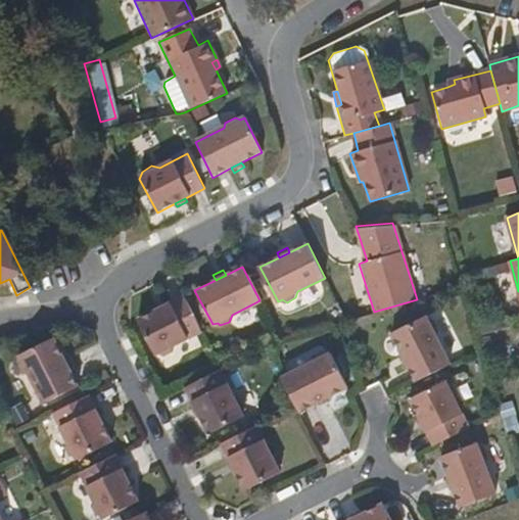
[(200,331),(183,296),(167,304),(154,311),(135,320),(153,355),(159,353),(160,356),(172,350),(172,345),(200,331)]
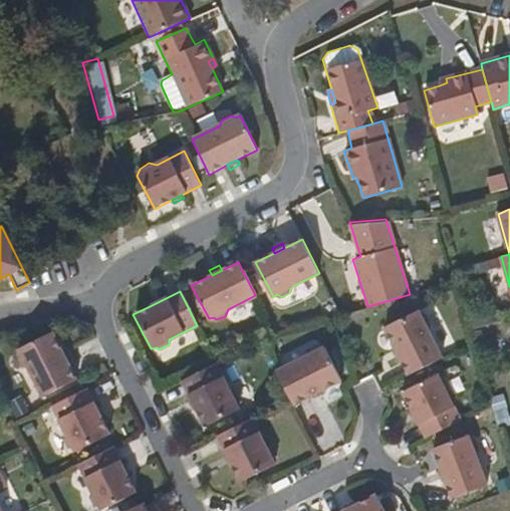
[(152,305),(164,299),(161,295),(149,300),(152,305)]
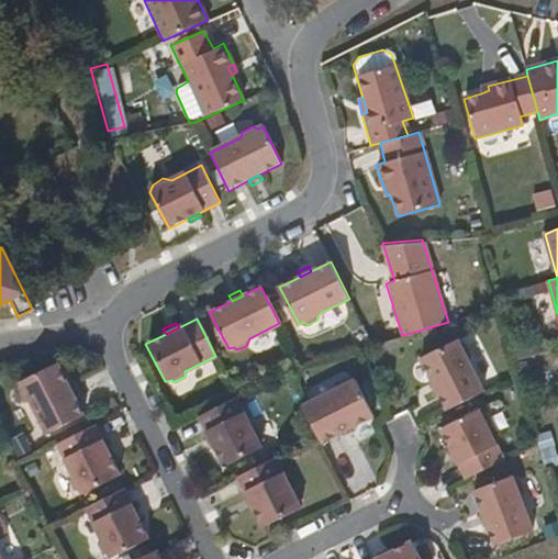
[(447,407),(484,389),(468,355),(470,351),(467,343),(464,343),(459,336),(421,356),(447,407)]
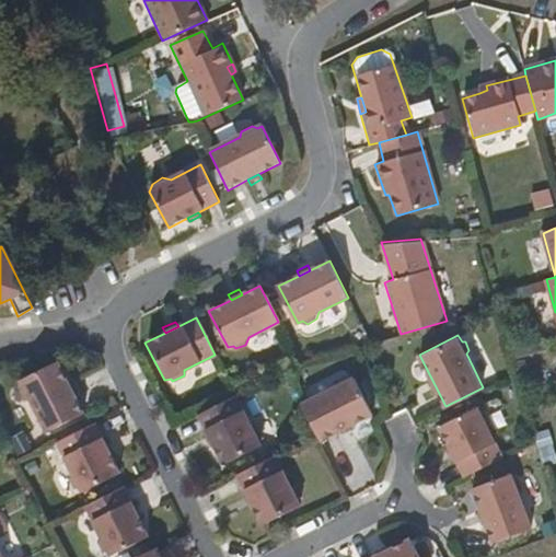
[(83,412),(74,394),(68,381),(57,359),(20,378),(21,383),(18,386),(23,396),(29,398),(46,430),(83,412)]
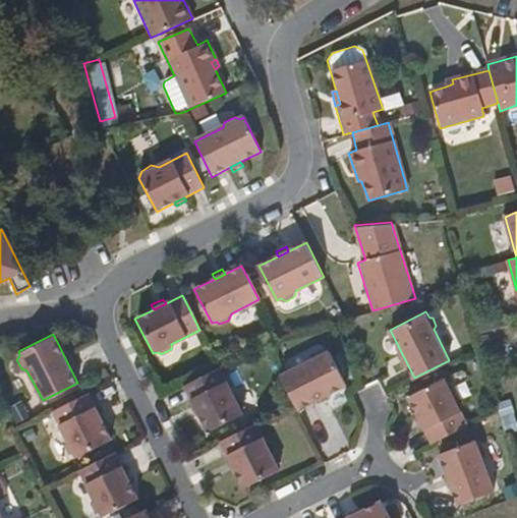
[(294,402),(297,409),(316,400),(328,395),(346,385),(329,350),(325,351),(320,349),(310,354),(309,359),(280,375),(294,402)]
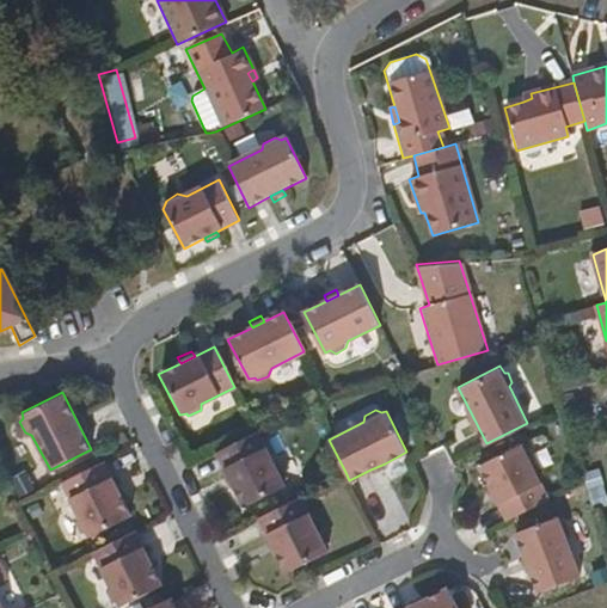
[(74,416),(81,430),(86,428),(79,413),(74,416)]
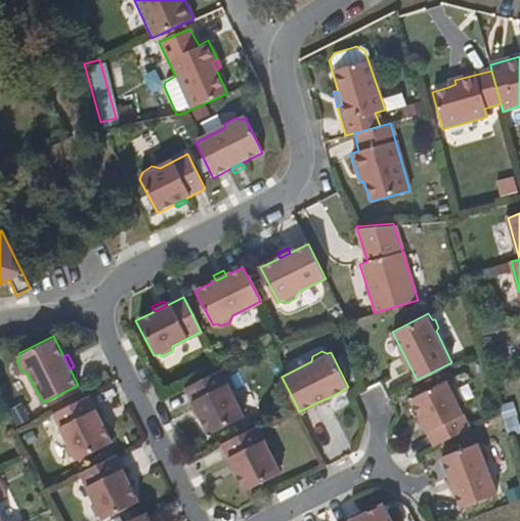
[(220,370),(184,388),(191,403),(198,415),(208,436),(245,417),(243,413),(247,410),(241,398),(235,398),(220,370)]
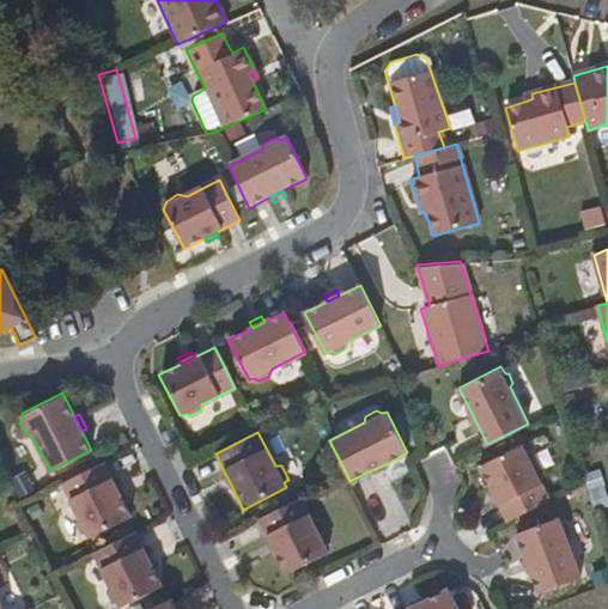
[(510,517),(551,497),(534,461),(536,457),(530,448),(527,448),(523,443),(482,463),(493,482),(500,499),(510,517)]
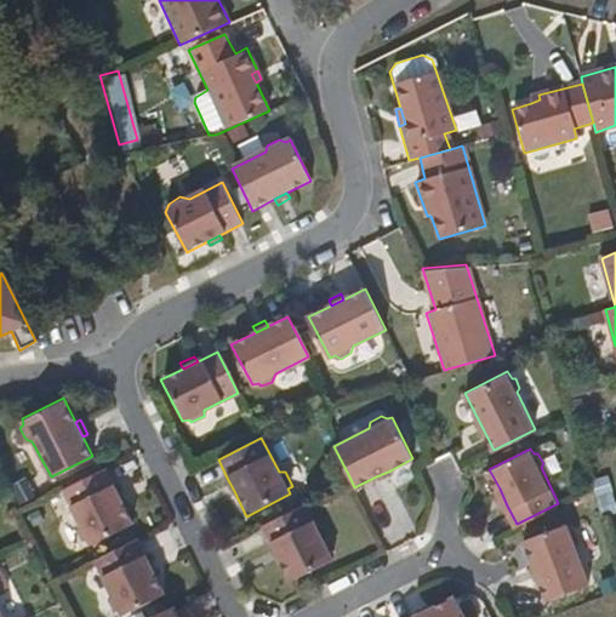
[(114,484),(106,467),(63,489),(64,493),(61,498),(66,508),(74,510),(91,544),(133,524),(121,500),(114,484)]
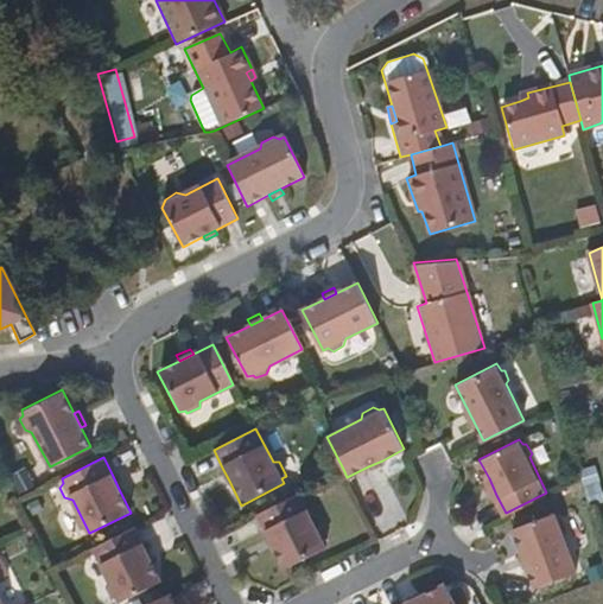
[(594,479),(602,475),(602,458),(588,464),(594,479)]
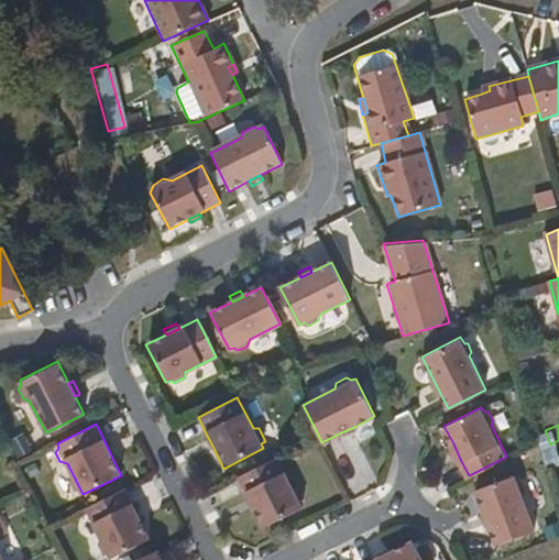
[(355,430),(354,427),(341,432),(343,437),(355,430)]
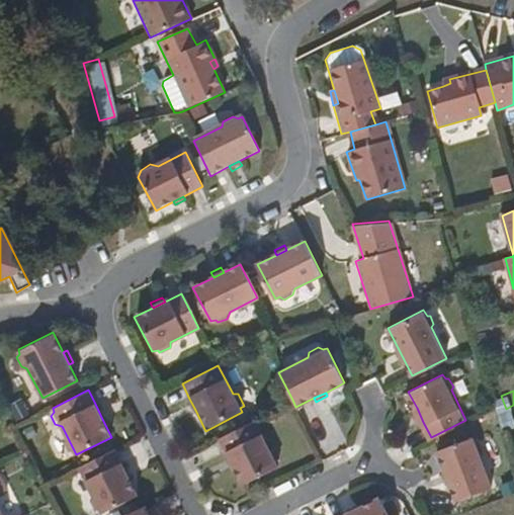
[(195,410),(189,399),(184,402),(190,412),(195,410)]
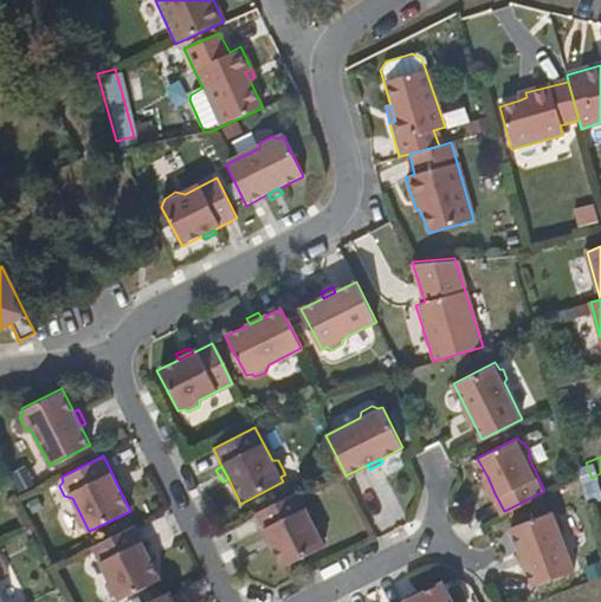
[(117,470),(111,472),(118,487),(124,485),(117,470)]
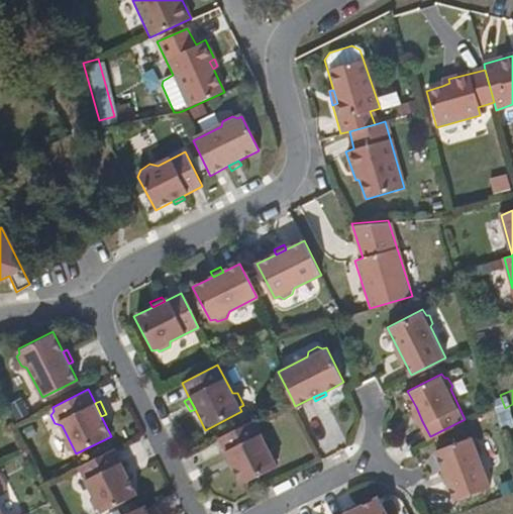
[(422,421),(416,407),(412,410),(418,422),(422,421)]
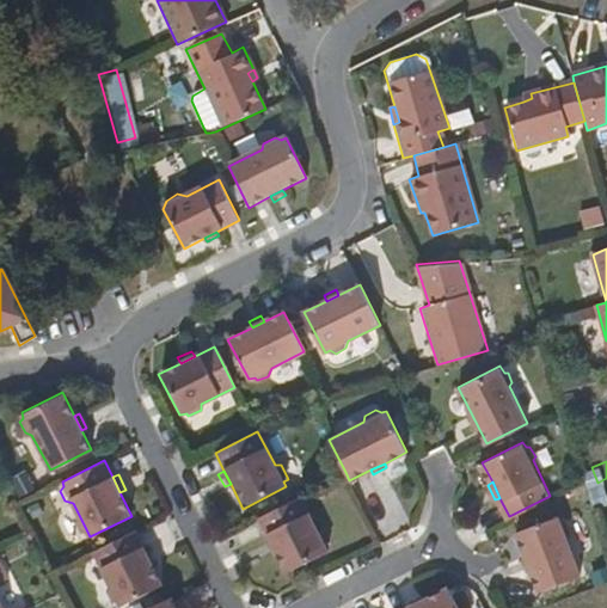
[(301,495),(258,516),(269,539),(274,548),(287,572),(330,552),(330,540),(323,529),(318,527),(301,495)]
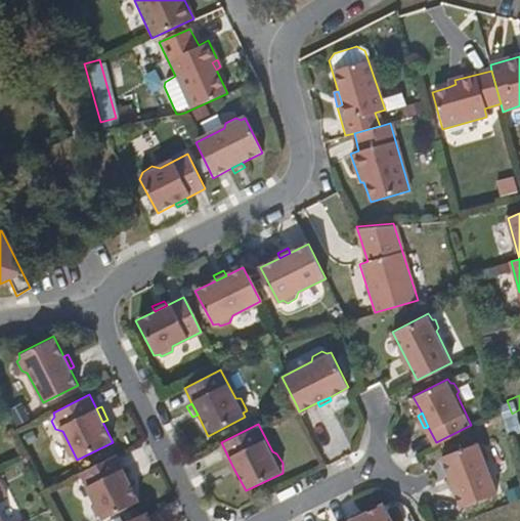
[(444,456),(452,477),(457,488),(464,508),(500,494),(488,463),(491,460),(486,446),(482,446),(480,442),(444,456)]
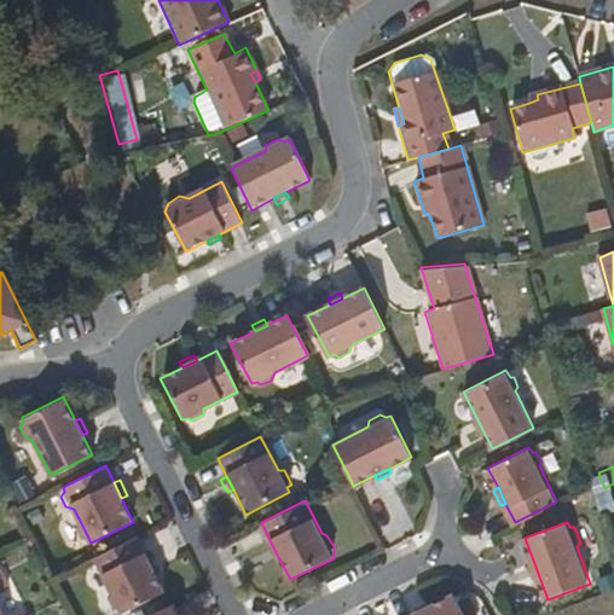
[(148,557),(137,537),(93,558),(94,564),(93,570),(98,582),(106,586),(121,614),(164,593),(154,572),(148,557)]
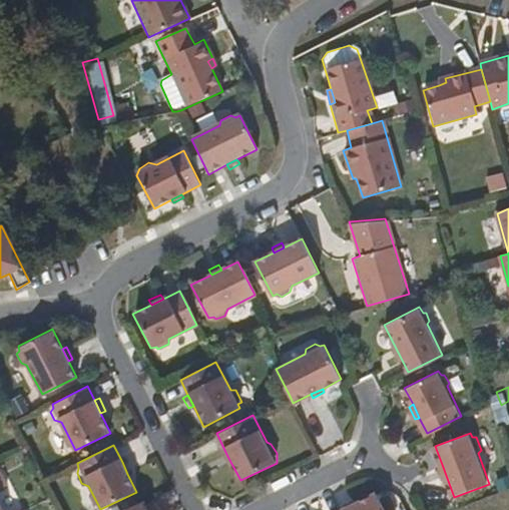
[(125,461),(122,462),(127,474),(131,473),(125,461)]
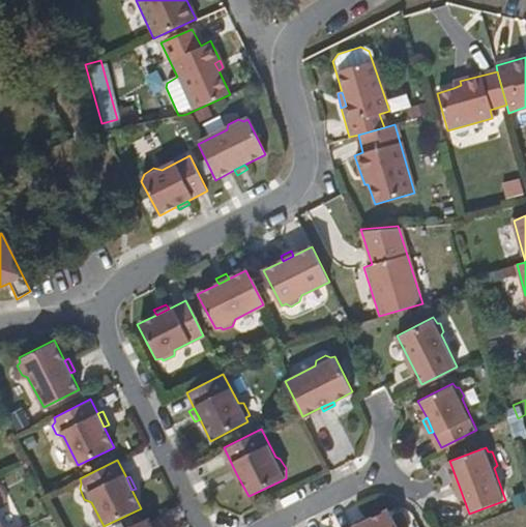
[(462,494),(458,482),(454,484),(458,495),(462,494)]
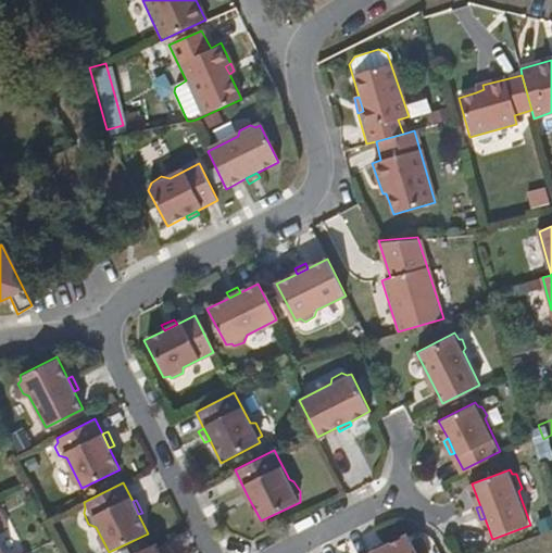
[(414,552),(405,536),(371,552),(414,552)]
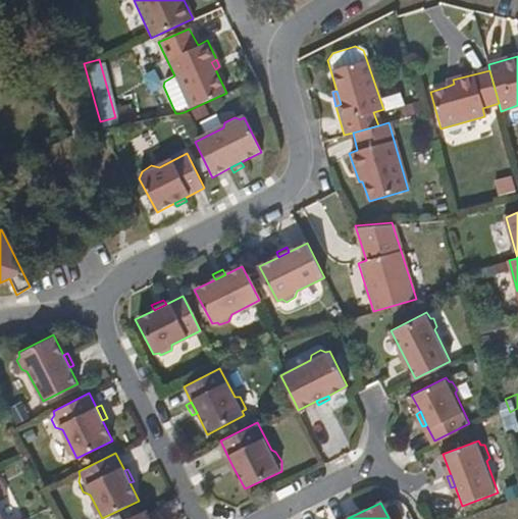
[(151,518),(146,509),(125,518),(151,518)]
